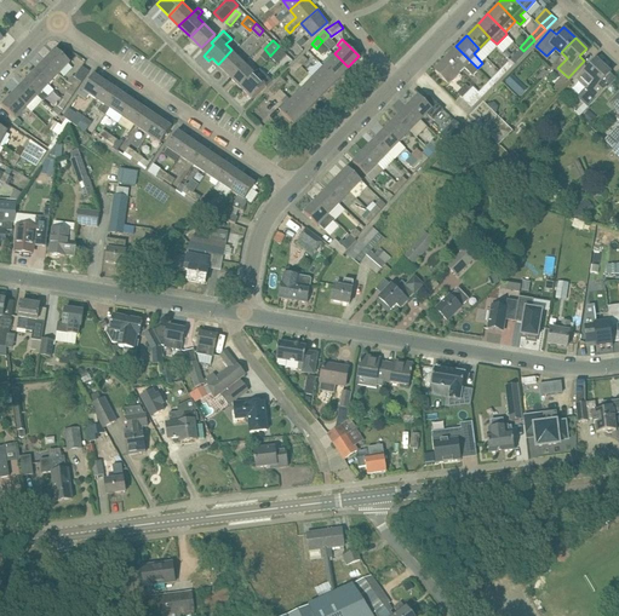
[(293,45),(288,50),(294,56),(299,51),(293,45)]
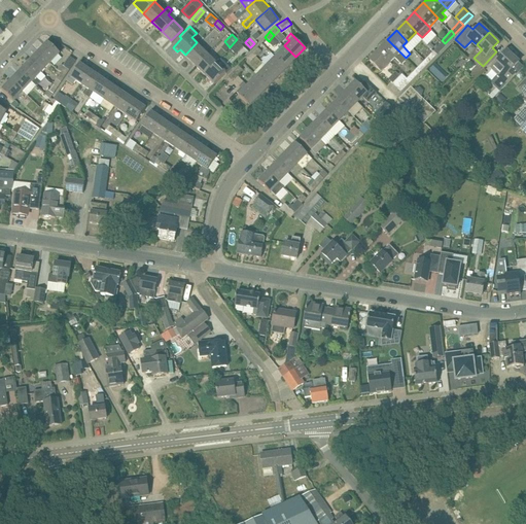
[(38,49),(49,60),(59,50),(47,39),(38,49)]
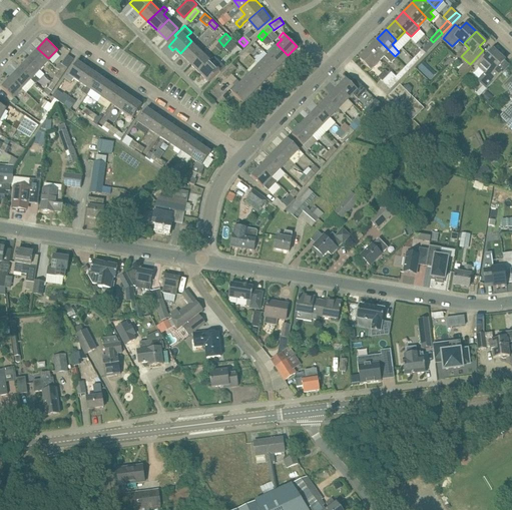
[(236,43),(230,38),(223,46),(228,51),(236,43)]
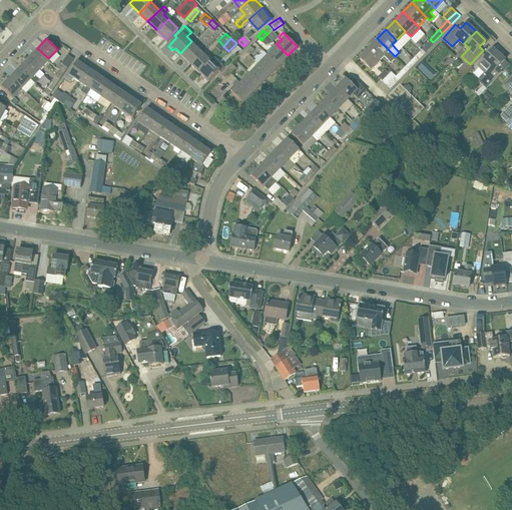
[(368,47),(379,58),(383,53),(390,60),(395,56),(377,38),(368,47)]
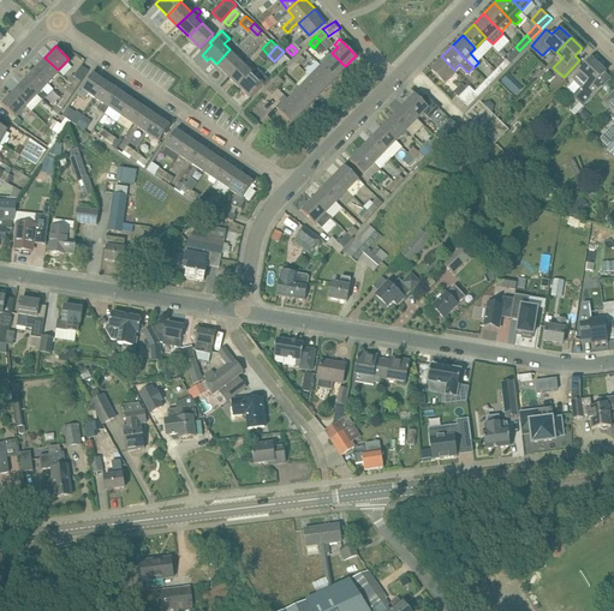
[(516,47),(505,57),(510,61),(519,51),(516,47)]
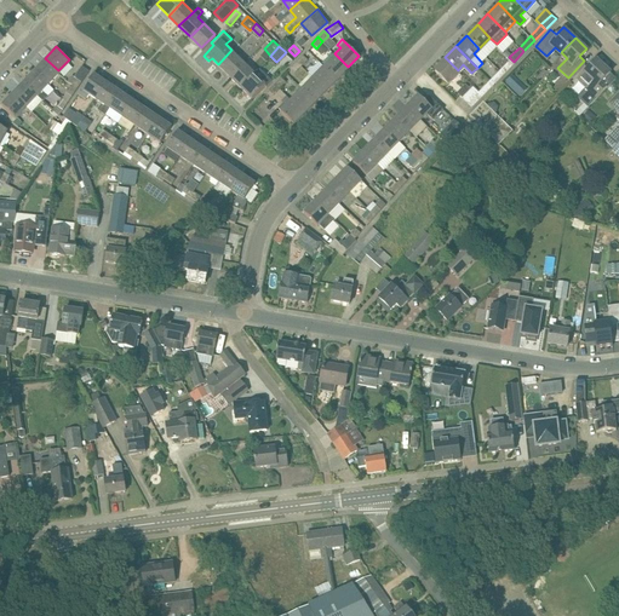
[(231,50),(218,64),(229,75),(242,61),(231,50)]
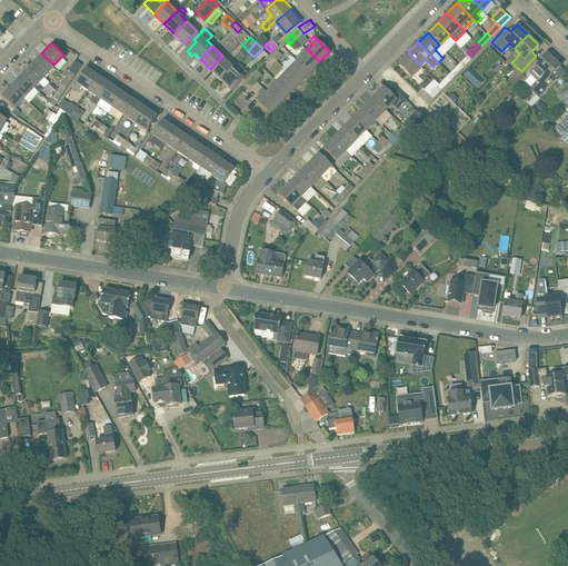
[(277,48),(271,55),(276,59),(281,52),(277,48)]
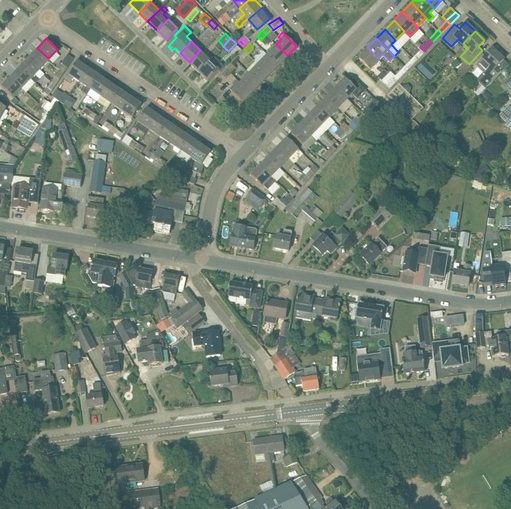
[(276,44),(267,53),(278,64),(287,55),(276,44)]
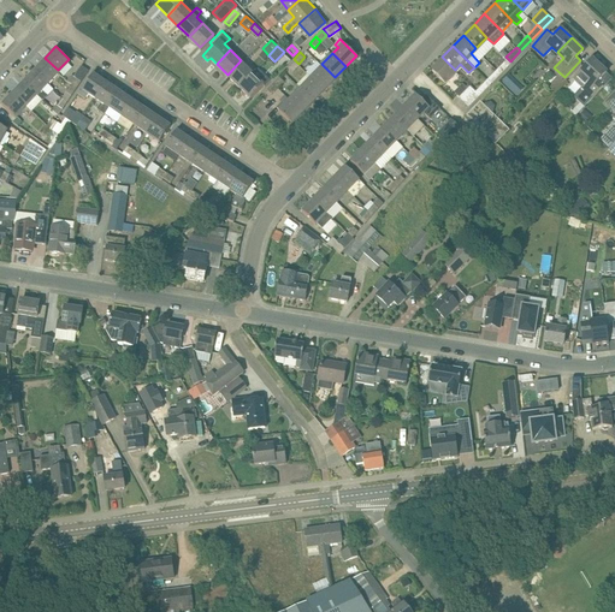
[(455,70),(442,57),(431,67),(444,81),(455,70)]
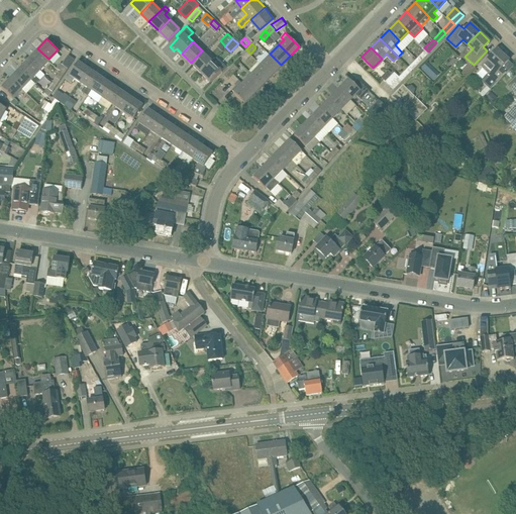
[(428,52),(424,47),(416,57),(419,60),(428,52)]
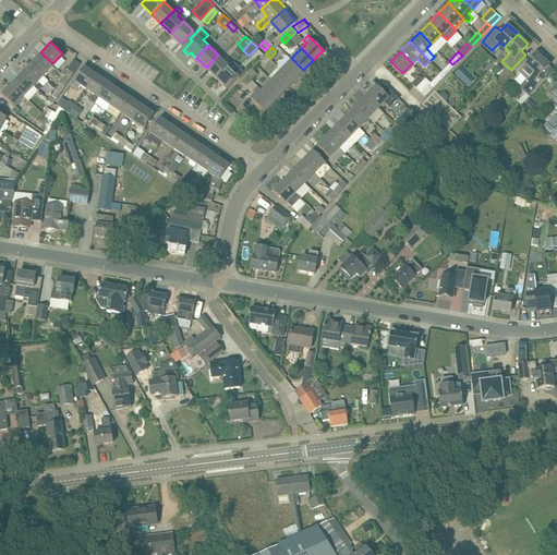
[(528,94),(545,76),(541,72),(548,63),(535,51),(518,70),(525,76),(519,83),(519,86),(528,94)]
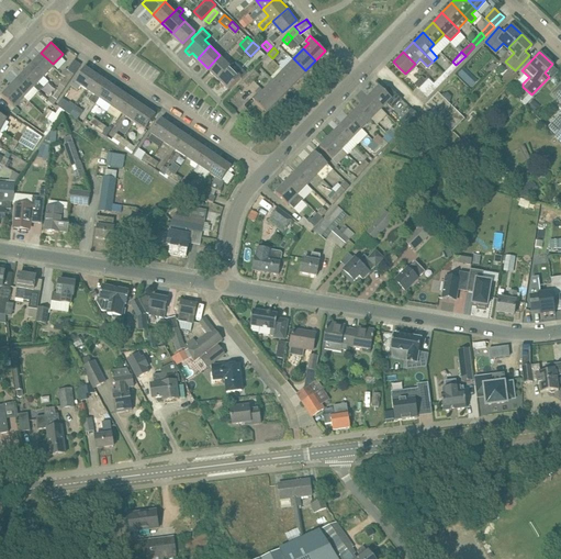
[(53,64),(41,53),(31,63),(43,75),(53,64)]
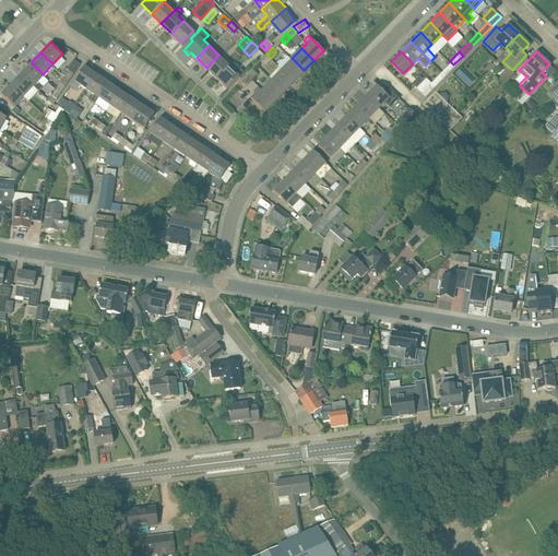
[(271,58),(266,54),(261,59),(265,63),(271,58)]
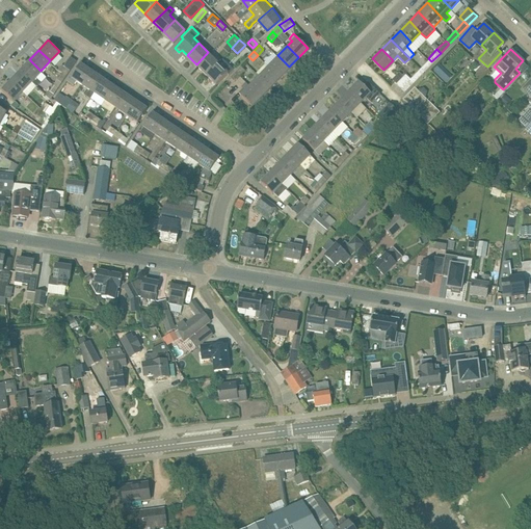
[(208,52),(196,64),(206,74),(217,61),(208,52)]
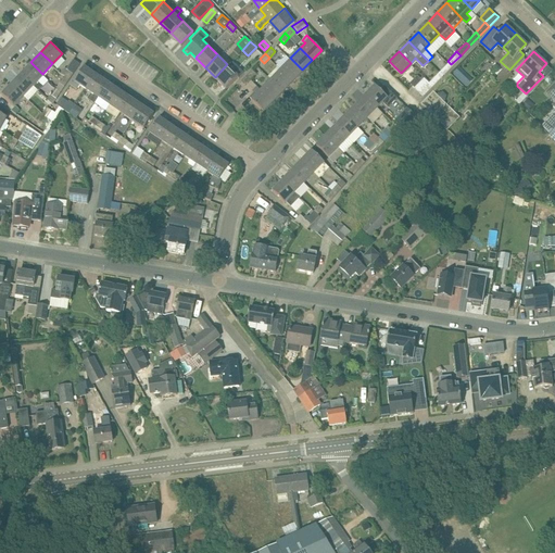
[(280,67),(292,79),(302,70),(290,58),(280,67)]
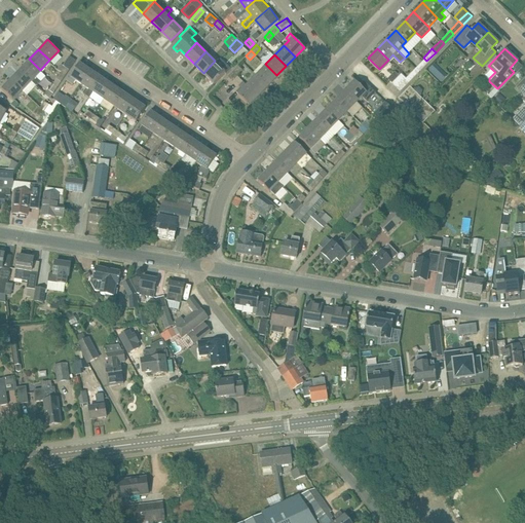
[(423,58),(414,67),(418,70),(426,61),(423,58)]
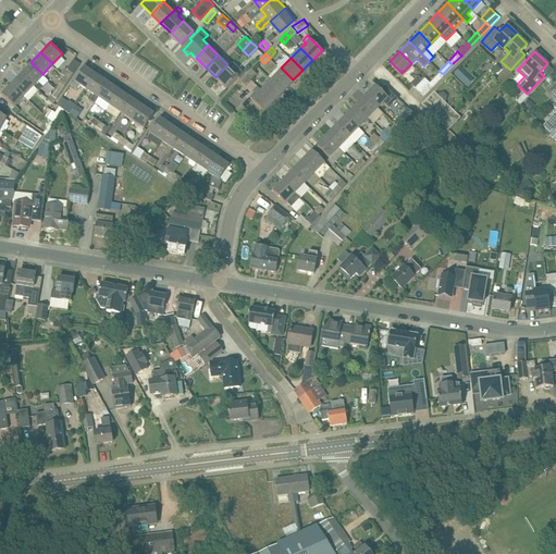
[(31,62),(21,72),(33,84),(37,88),(41,84),(37,79),(42,74),(31,62)]
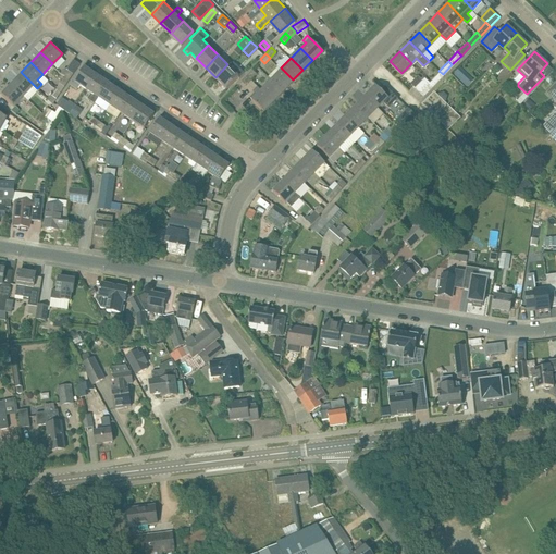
[(86,87),(96,73),(84,64),(74,78),(72,77),(69,82),(76,87),(79,83),(86,87)]
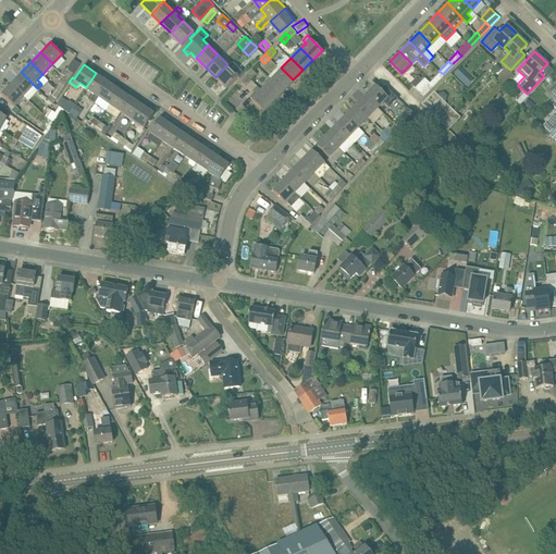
[(227,64),(215,77),(225,87),(237,75),(238,76),(244,71),(238,64),(233,70),(227,64)]
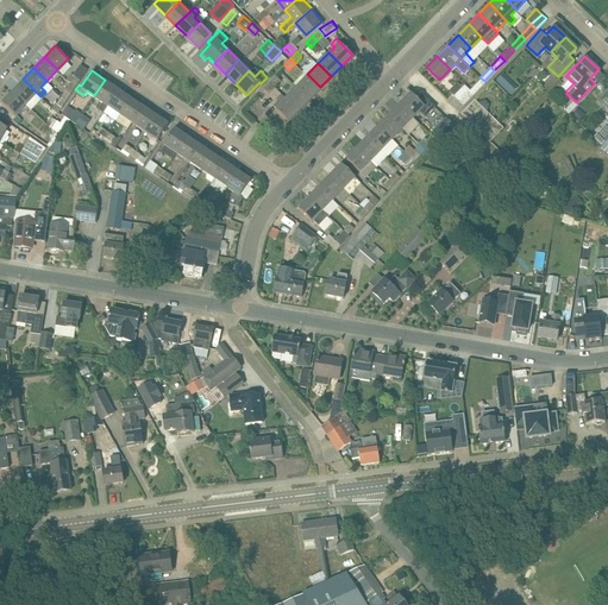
[(508,92),(516,86),(506,70),(497,76),(508,92)]
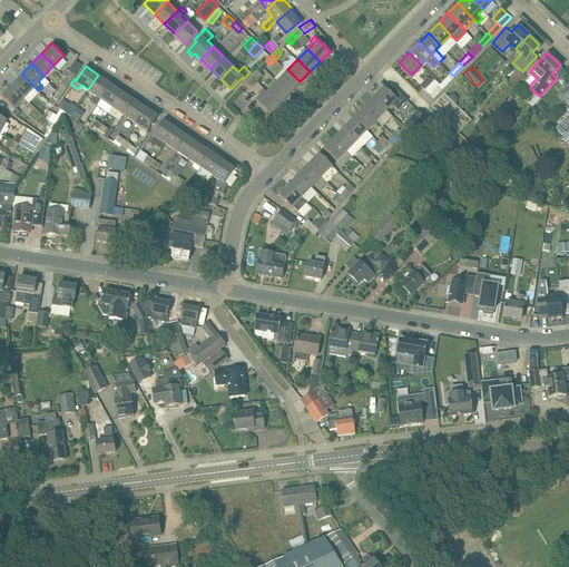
[(61,72),(66,76),(70,79),(75,74),(65,67),(61,72)]
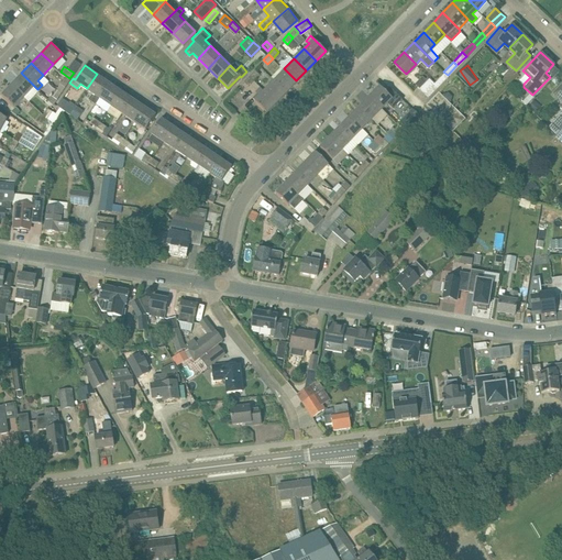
[(249,74),(253,78),(259,73),(254,68),(249,74)]
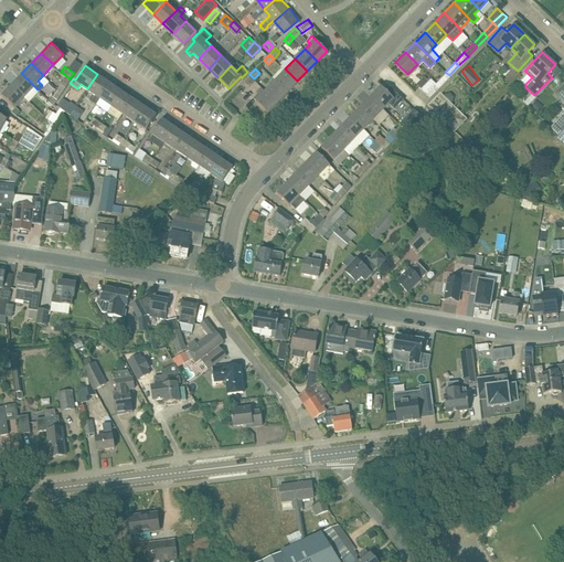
[(275,80),(287,92),(297,81),(285,69),(275,80)]
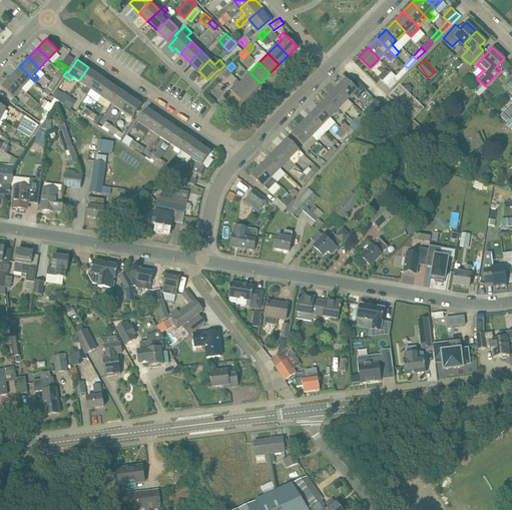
[(408,68),(404,65),(395,74),(399,78),(408,68)]
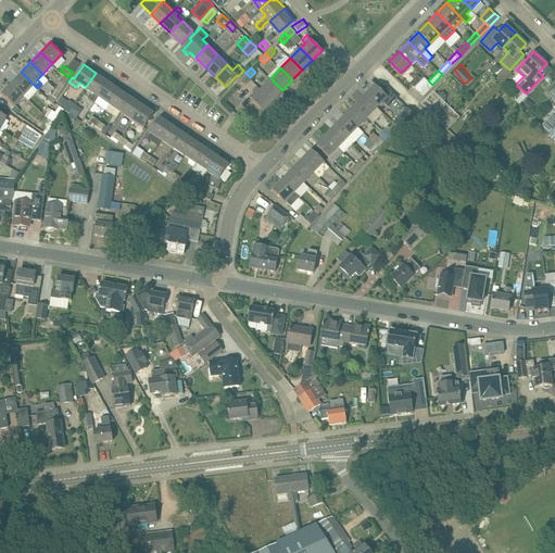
[(23,95),(33,84),(21,72),(11,83),(23,95)]
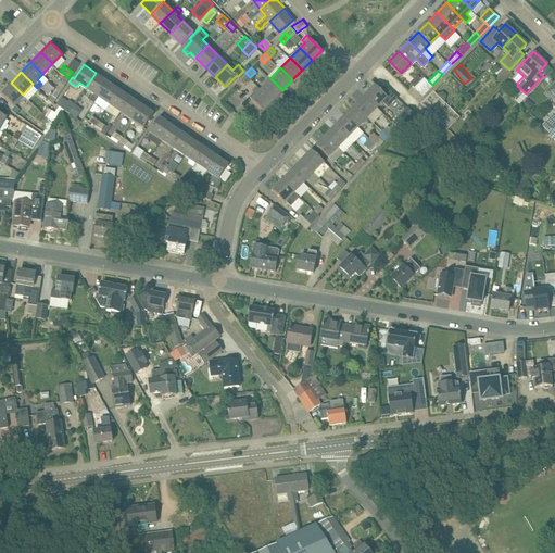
[(96,73),(86,87),(91,90),(87,97),(93,101),(97,95),(106,80),(96,73)]
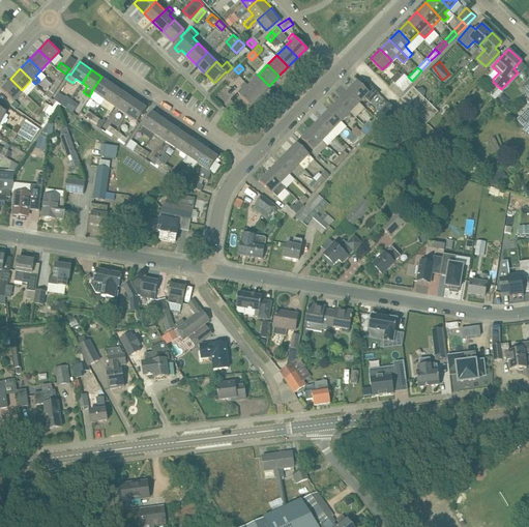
[(233,79),(238,74),(234,69),(229,76),(233,79)]
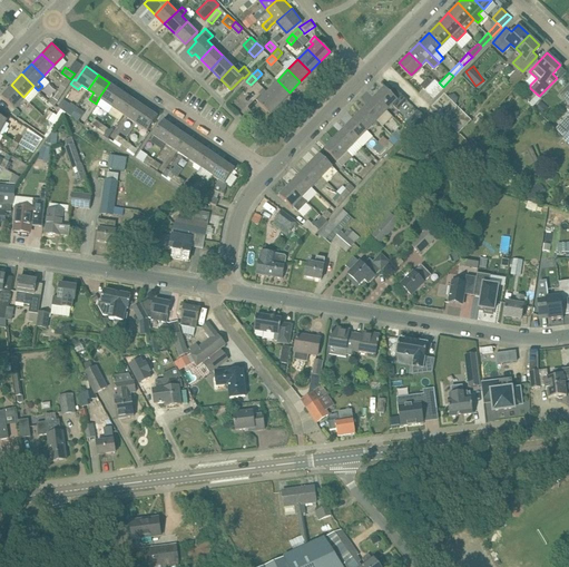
[(70,79),(66,76),(60,84),(65,87),(70,79)]
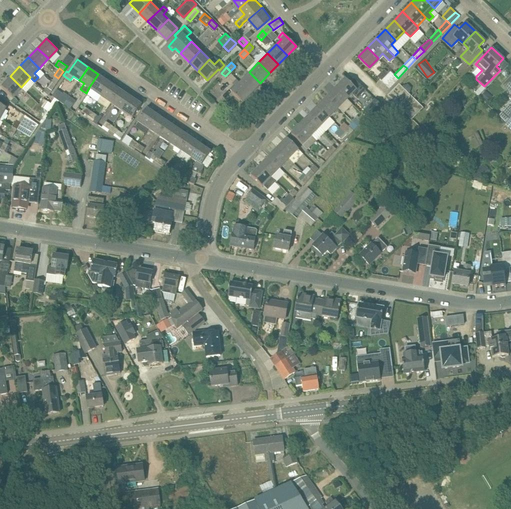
[(393,73),(389,69),(380,78),(385,82),(393,73)]
